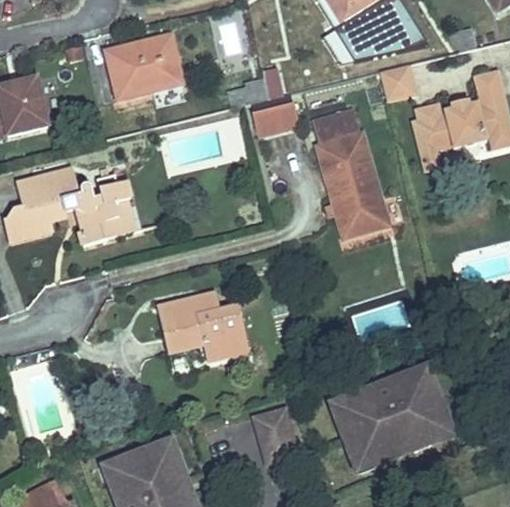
[(328,0),(341,21),(375,0),(328,0)]
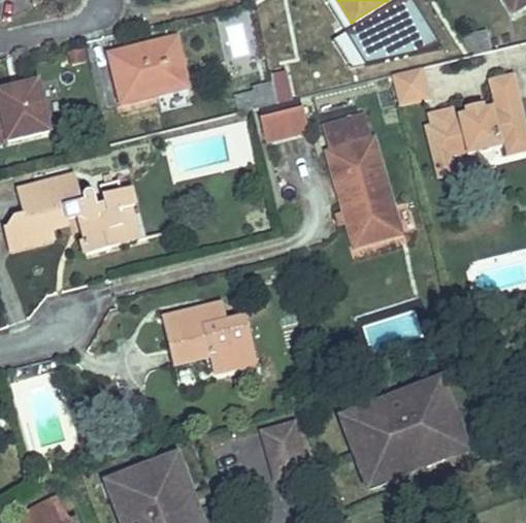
[(504,0),(511,9),(524,0),(504,0)]
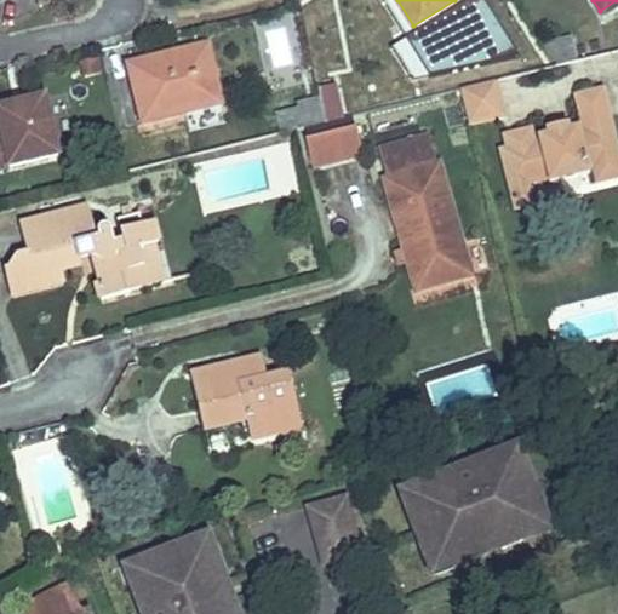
[(267,61),(289,58),(282,12),(261,15),(267,61)]
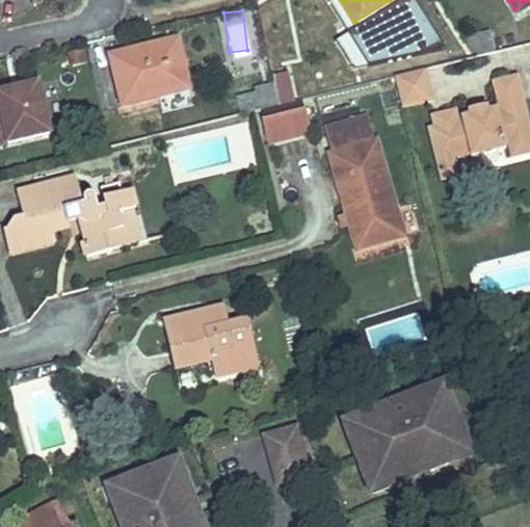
[(465,33),(477,52),(494,48),(487,28),(465,33)]
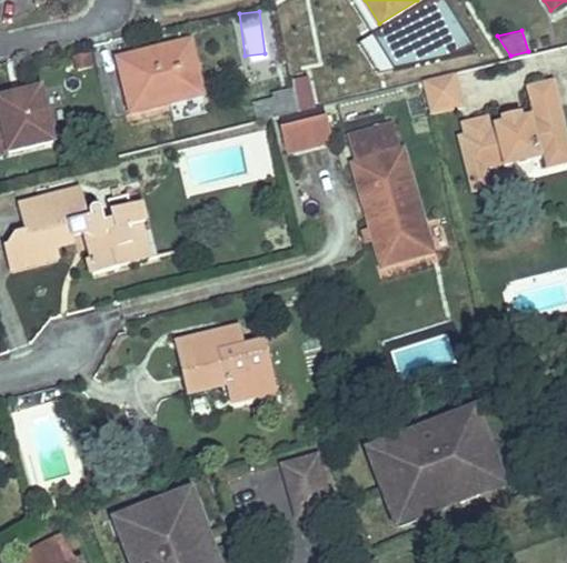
[(189,43),(187,37),(159,43),(160,50),(189,43)]
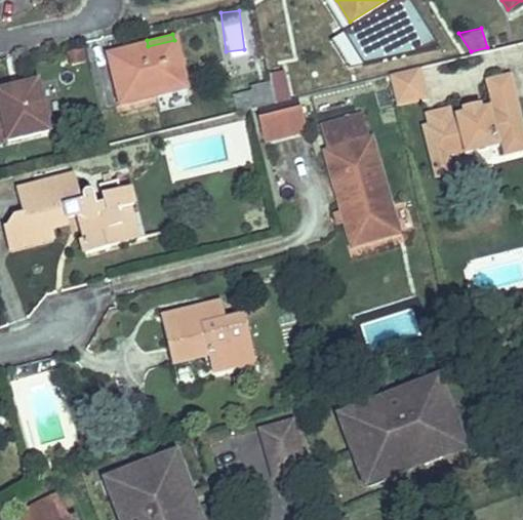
[(147,40),(106,51),(118,101),(185,83),(174,40),(148,46),(147,40)]
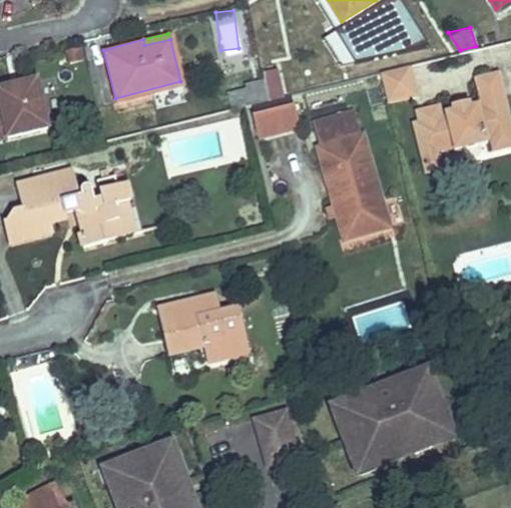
[(411,93),(404,64),(381,69),(387,99),(411,93)]
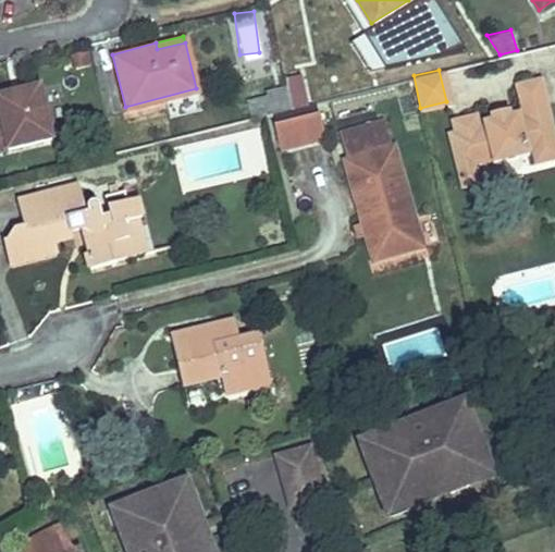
[(299,71),(284,75),(285,82),(290,105),(307,100),(299,71)]
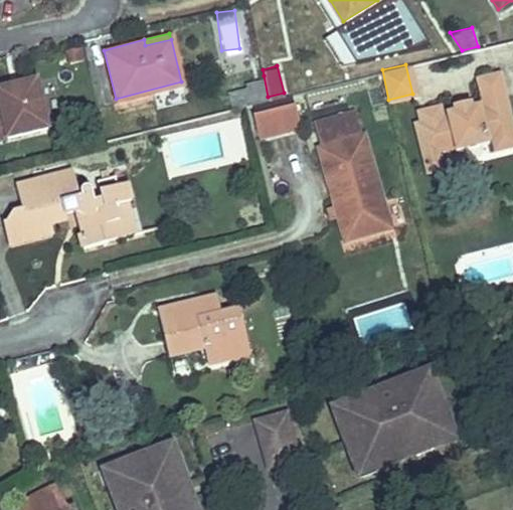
[(480,102),(470,104),(454,108),(447,109),(447,112),(441,114),(439,103),(415,108),(418,119),(413,120),(421,153),(439,149),(455,145),(456,147),(489,139),(488,136),(492,136),(495,148),(512,144),(512,121),(500,69),(476,75),(484,104),(480,105),(480,102)]
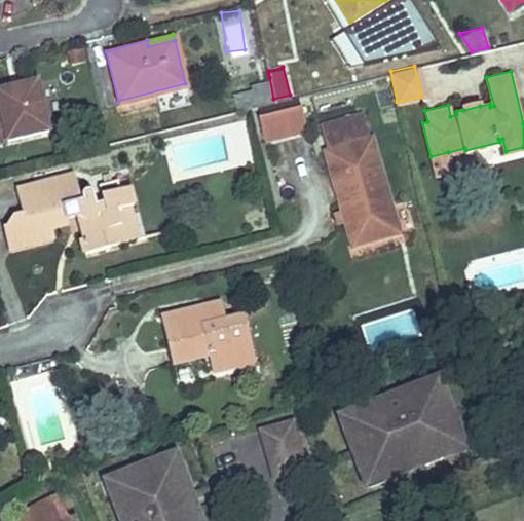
[(261,102),(273,99),(269,77),(257,80),(257,84),(261,102)]
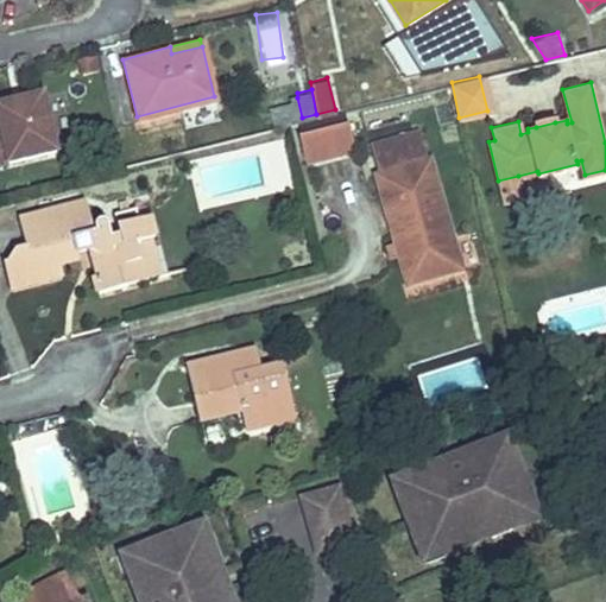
[(0,160),(55,147),(42,90),(20,96),(21,103),(0,108),(0,160)]
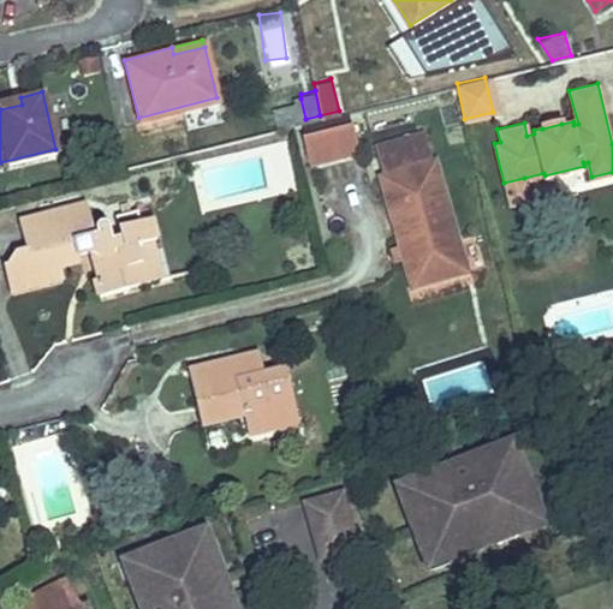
[(21,97),(0,102),(0,109),(22,105),(21,97)]
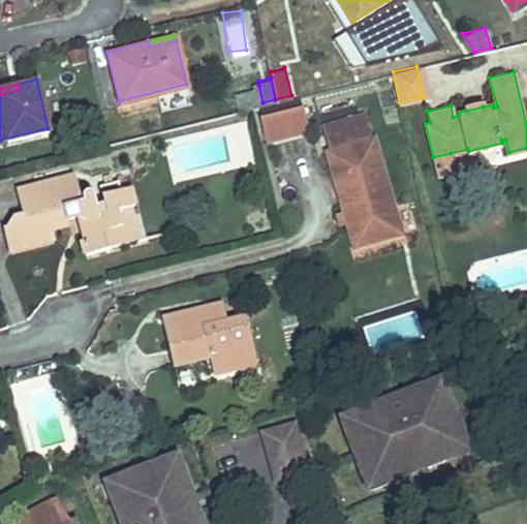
[(238,109),(251,105),(262,102),(258,85),(234,91),(238,109)]
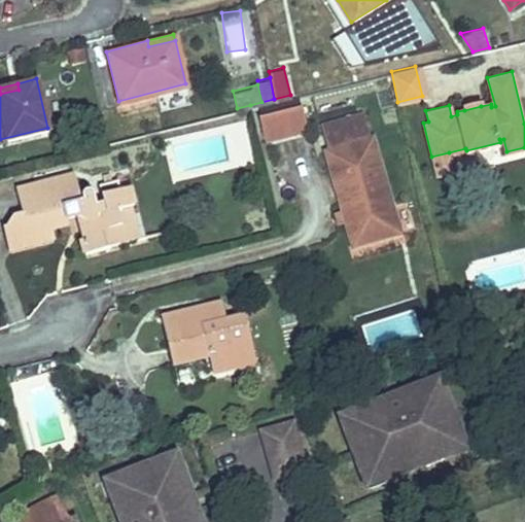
[(463,105),(464,110),(481,106),(480,101),(463,105)]
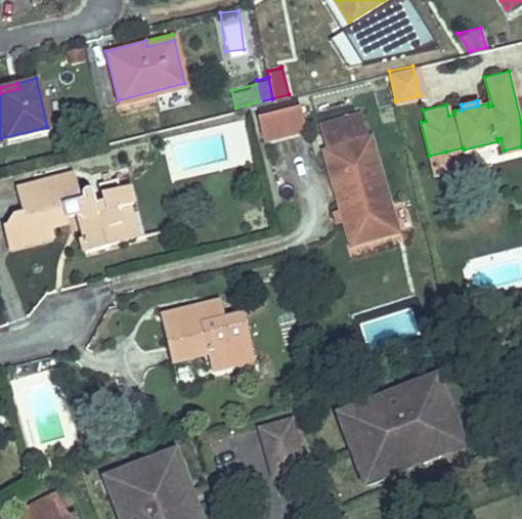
[(298,104),(259,113),(264,135),(303,126),(298,104)]
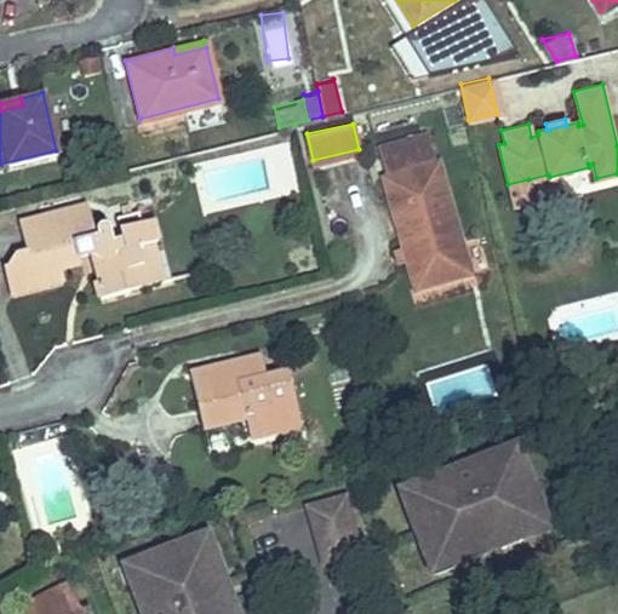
[(383,174),(404,245),(408,259),(416,285),(470,269),(438,159),(435,159),(425,128),(379,142),(388,172),(383,174)]
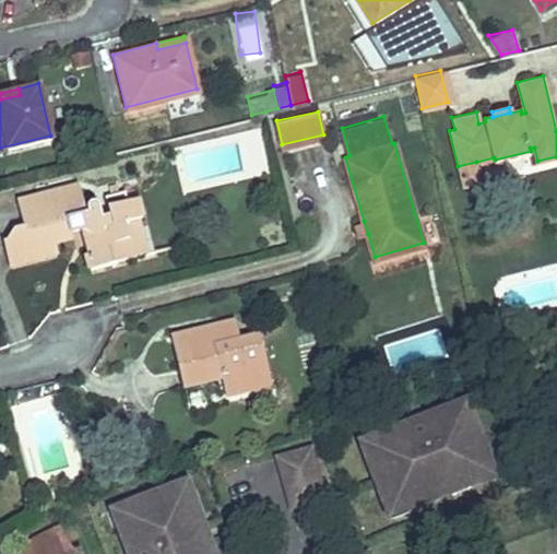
[(249,168),(265,165),(259,125),(243,127),(249,168)]
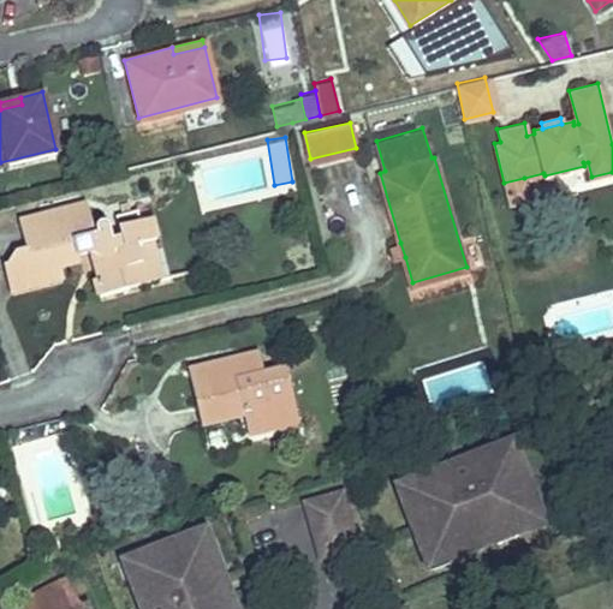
[(524,178),(504,183),(509,203),(530,198),(524,178)]
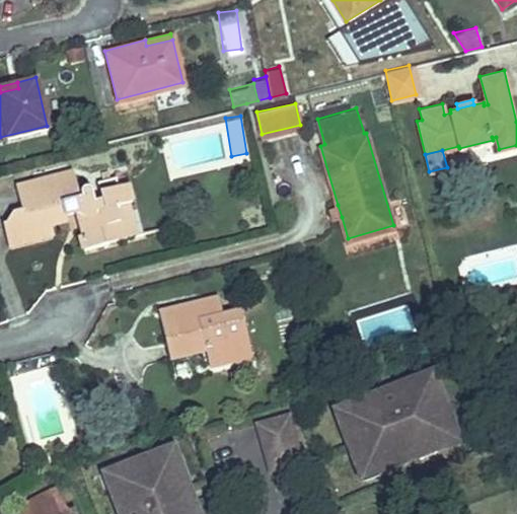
[(90,223),(82,224),(85,236),(81,237),(83,246),(124,236),(116,204),(133,200),(129,184),(118,186),(116,177),(111,177),(109,170),(102,172),(104,180),(98,181),(103,198),(95,200),(92,190),(92,189),(90,187),(87,186),(85,187),(82,188),(81,190),(82,197),(80,198),(74,169),(15,184),(21,208),(12,210),(3,222),(8,241),(53,230),(51,222),(67,218),(65,212),(74,210),(78,212),(88,215),(90,223)]
